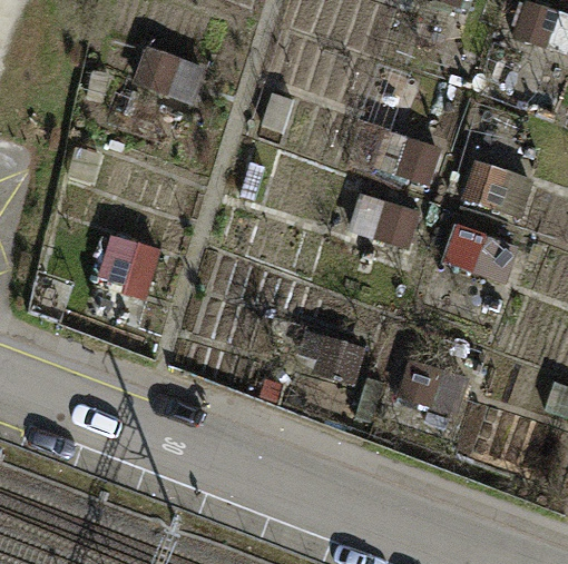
[(515,38),(567,53),(567,12),(526,0),(515,38)]
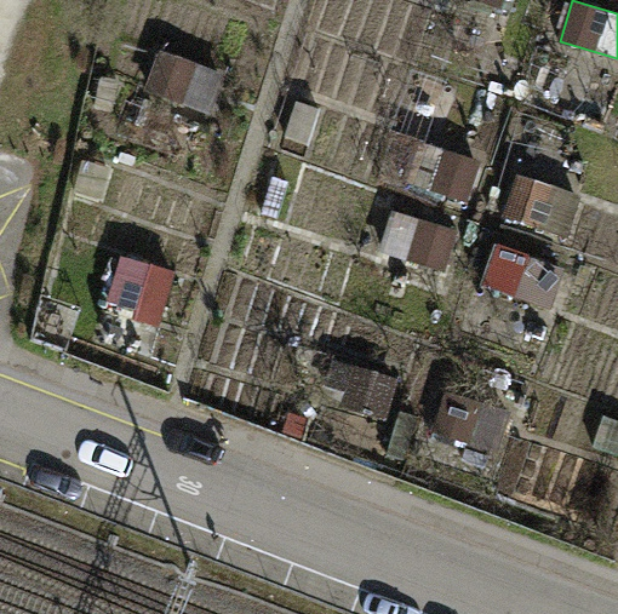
[(161,49),(146,91),(209,115),(224,72),(161,49)]
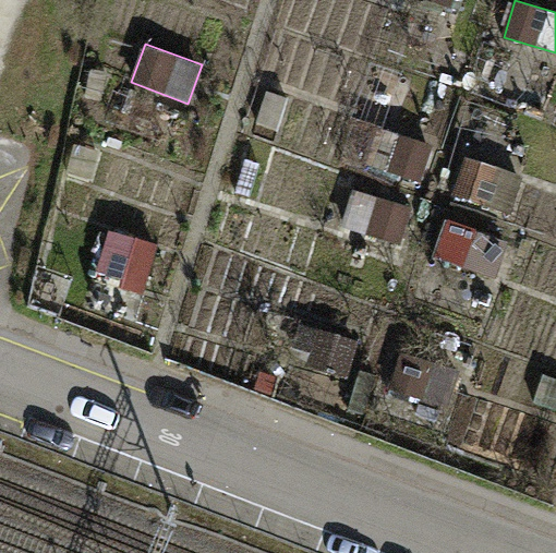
[(85,93),(100,97),(108,71),(92,67),(85,93)]
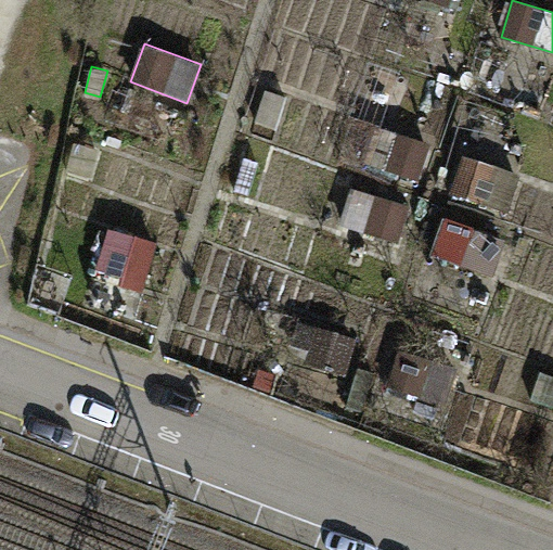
[(360,161),(418,180),(429,144),(372,125),(360,161)]
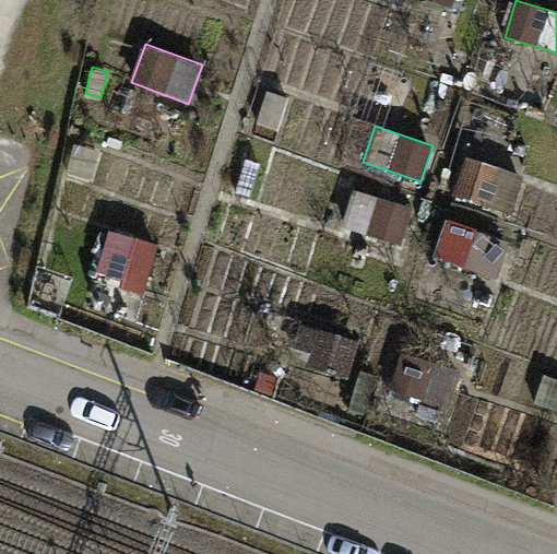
[(512,213),(524,176),(465,156),(453,195),(512,213)]
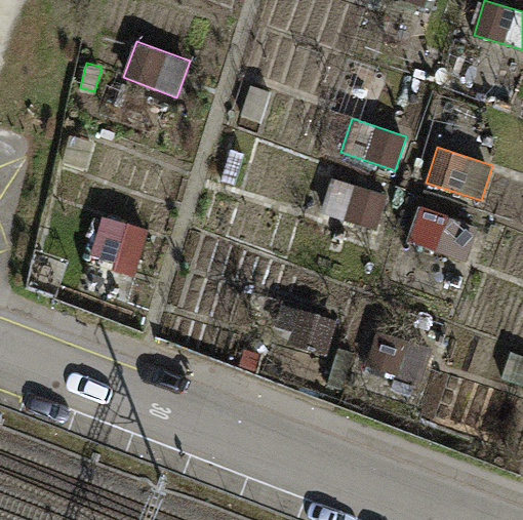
[(374,232),(388,195),(333,176),(321,213),(374,232)]
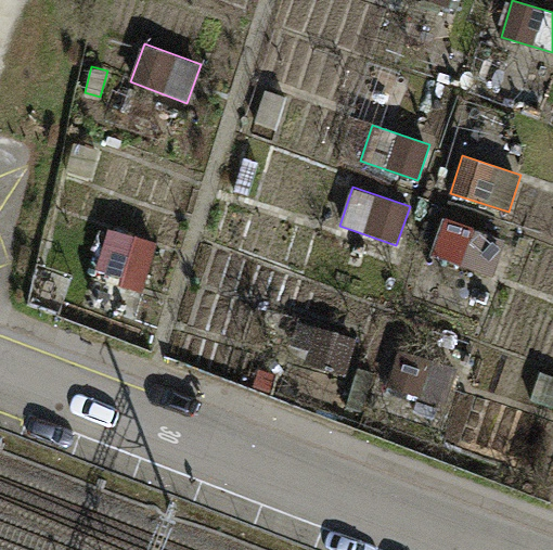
[(494,275),(505,239),(444,220),(433,256),(494,275)]
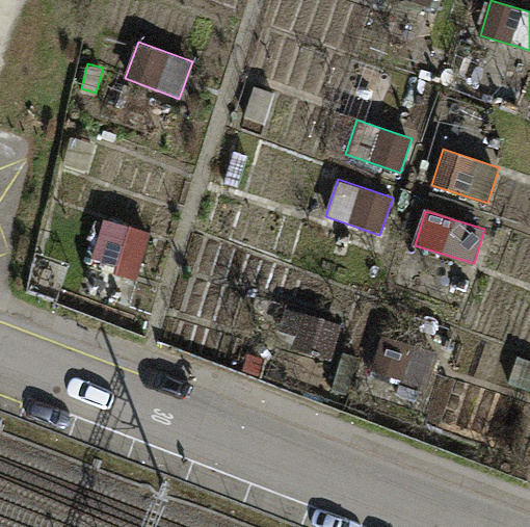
[(103,219),(91,257),(139,272),(151,235),(103,219)]
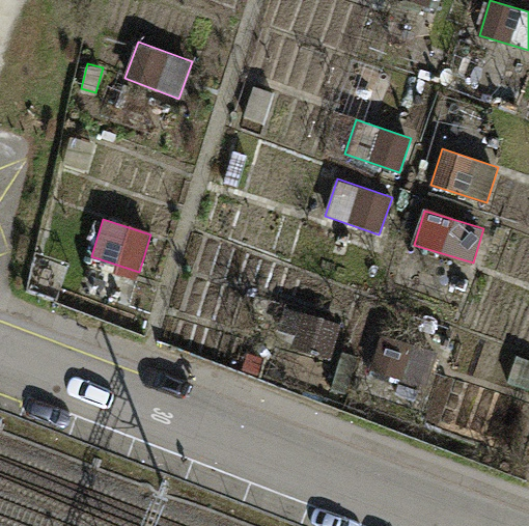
[(330,359),(340,323),(286,306),(275,342),(330,359)]
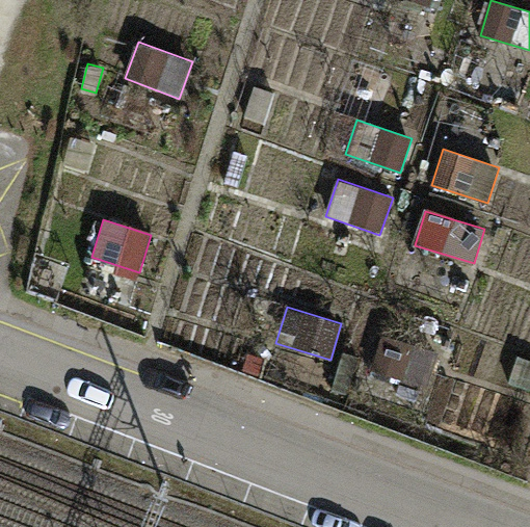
[(429,389),(440,353),(381,336),(370,371),(429,389)]
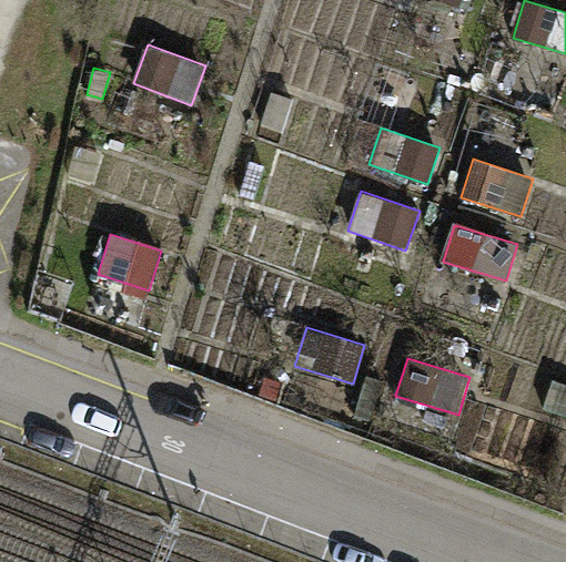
[(353,415),(371,420),(383,380),(365,375),(353,415)]
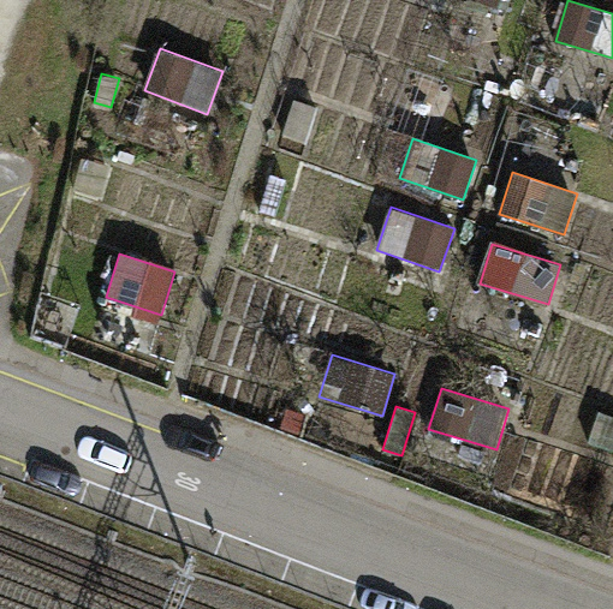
[(584,441),(612,449),(612,415),(595,410),(584,441)]
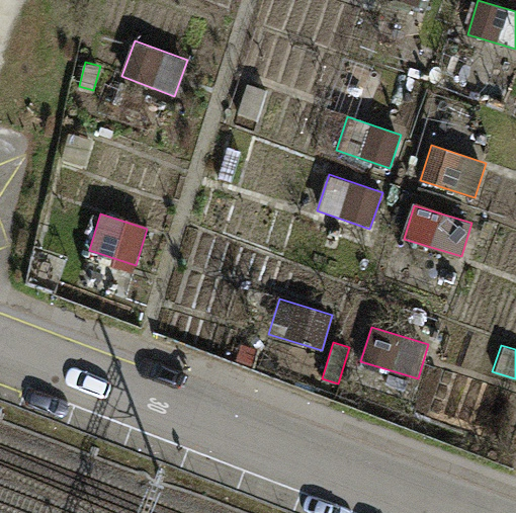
All buildings are outlined.
